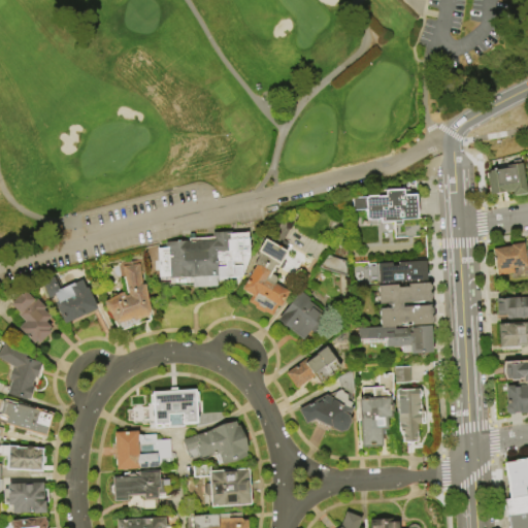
[(521,163),(526,194),(513,197),(512,191),(489,195),(486,173),(489,172),(489,171),(506,168),(506,166),(521,163)]
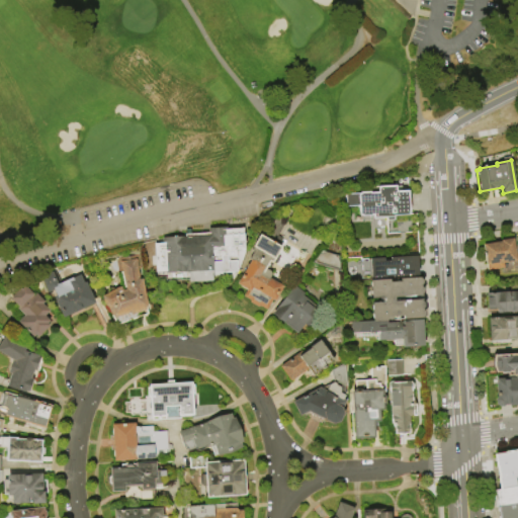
[(379,187),(397,186),(397,192),(410,191),(411,217),(395,217),(395,218),(396,221),(387,222),(387,219),(386,219),(386,223),(372,224),(371,217),(362,217),(360,217),(360,208),(358,208),(358,206),(347,207),(347,194),(361,194),(361,192),(371,192),(371,193),(379,193),(379,187)]
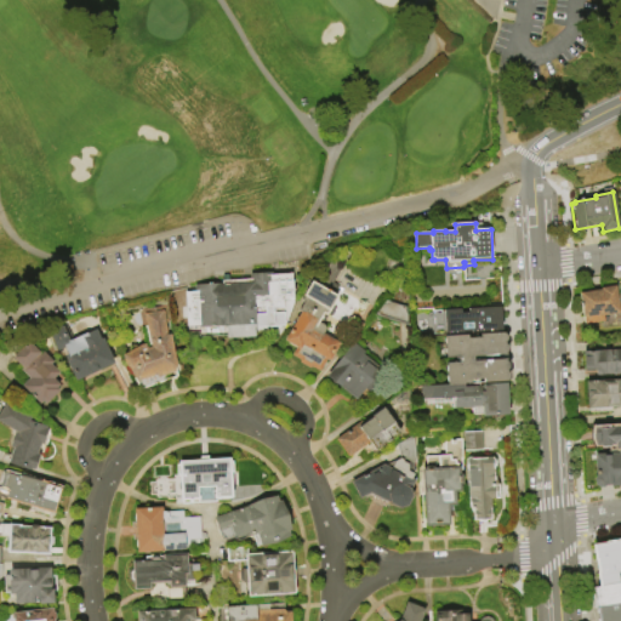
[(284,340),(301,312),(298,311),(303,302),(302,301),(305,296),(303,296),(312,281),(313,281),(328,257),(343,266),(330,291),(337,296),(326,315),(324,313),(318,323),(322,323),(324,324),(325,326),(325,329),(323,332),(340,342),(330,360),(326,359),(320,370),(312,366),(311,368),(309,368),(300,362),(298,362),(300,359),(292,355),(297,347),(284,340)]
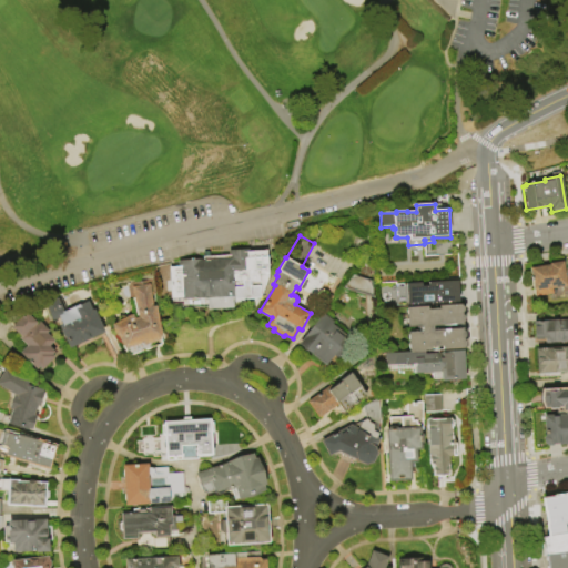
[(179,260),(205,259),(205,260),(229,259),(229,250),(264,247),(265,256),(267,256),(269,276),(261,295),(261,297),(235,300),(235,297),(233,297),(233,307),(208,308),(206,297),(181,300),(181,297),(170,297),(168,266),(179,265),(179,260)]
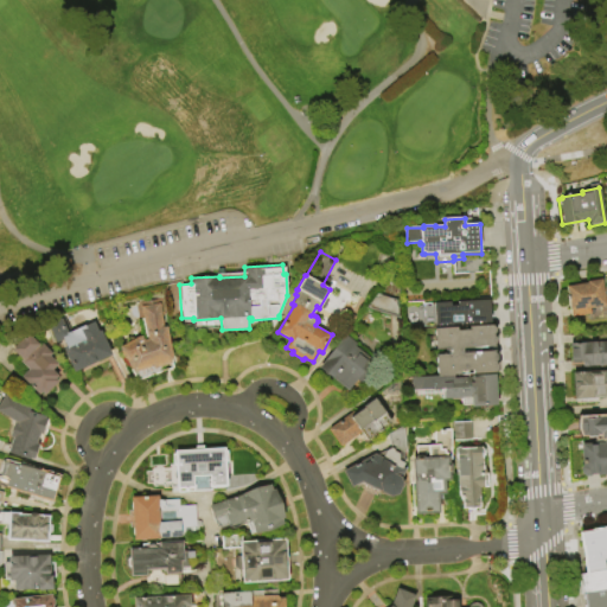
[(567,287),(588,283),(588,282),(602,280),(606,306),(590,310),(592,315),(572,318),(567,287)]
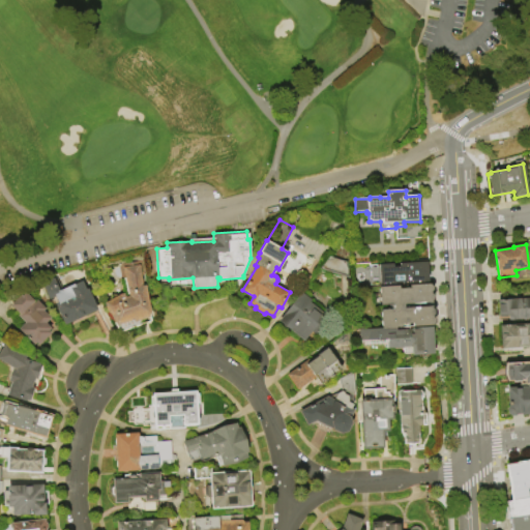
[(146,285),(151,314),(150,314),(150,316),(116,325),(111,314),(109,313),(106,306),(106,302),(118,295),(118,294),(125,292),(125,296),(129,296),(126,277),(121,278),(119,263),(142,260),(144,273),(142,274),(144,285),(146,285)]
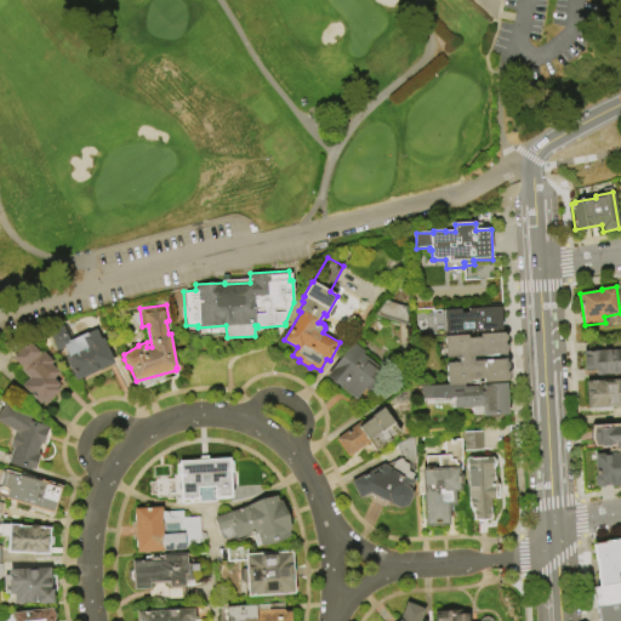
[(77,381),(64,355),(68,354),(66,347),(58,351),(49,330),(63,324),(70,340),(96,329),(101,339),(104,337),(115,363),(77,381)]
